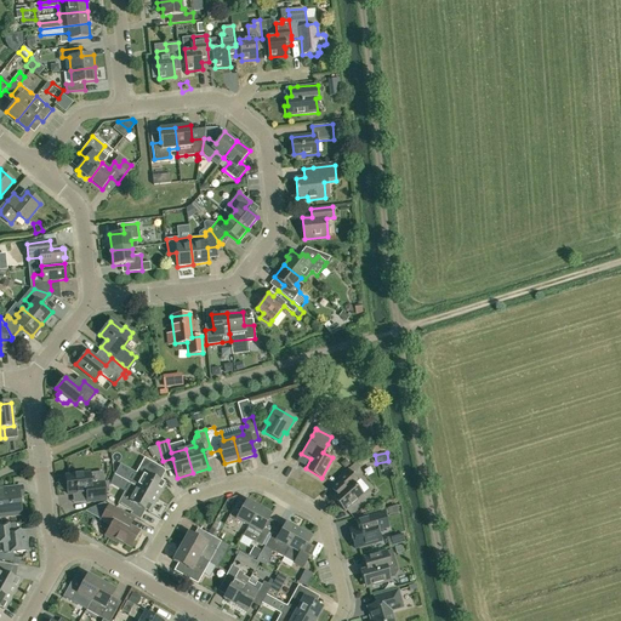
[(157,499),(165,484),(159,482),(165,471),(163,467),(144,457),(136,473),(137,477),(141,478),(136,486),(157,499)]
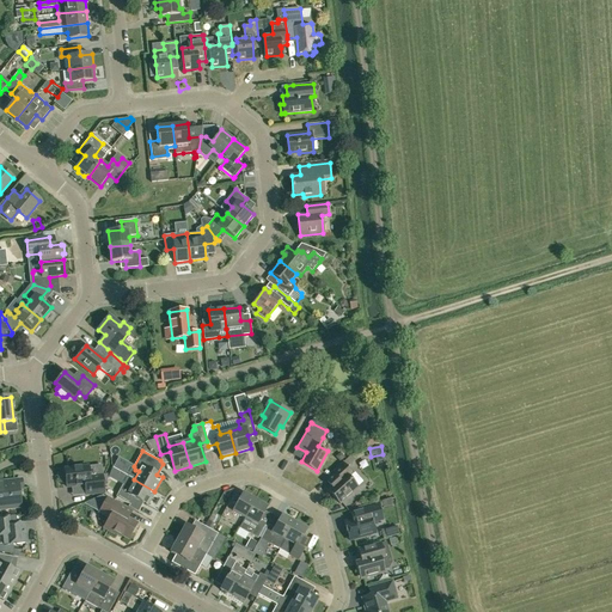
[(355,472),(353,473),(343,463),(332,473),(338,479),(330,487),(328,489),(341,503),(357,488),(363,482),(355,472)]
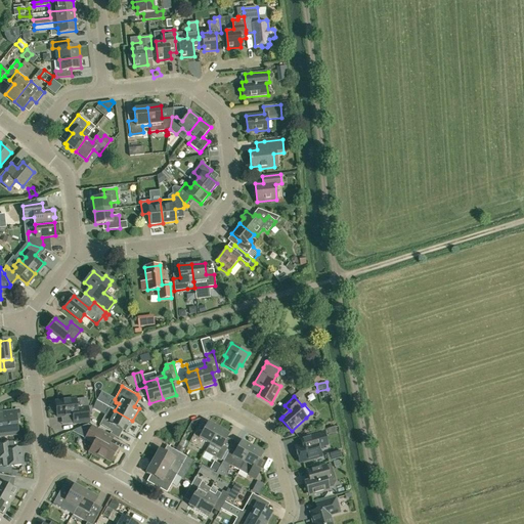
[(77,407),(76,399),(55,401),(57,417),(73,415),(74,423),(89,421),(88,412),(88,406),(77,407)]
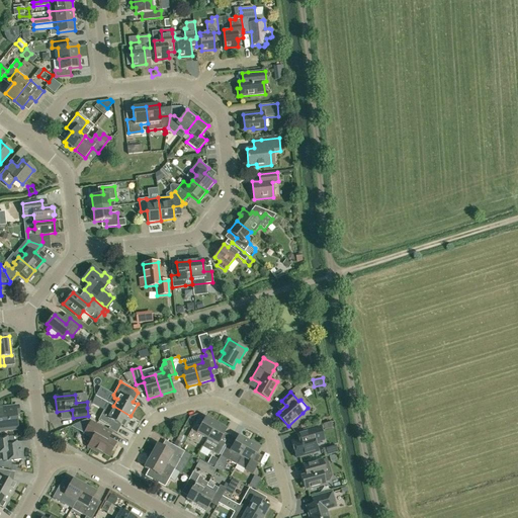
[(0,431),(18,429),(16,414),(20,414),(19,406),(0,408),(0,431)]
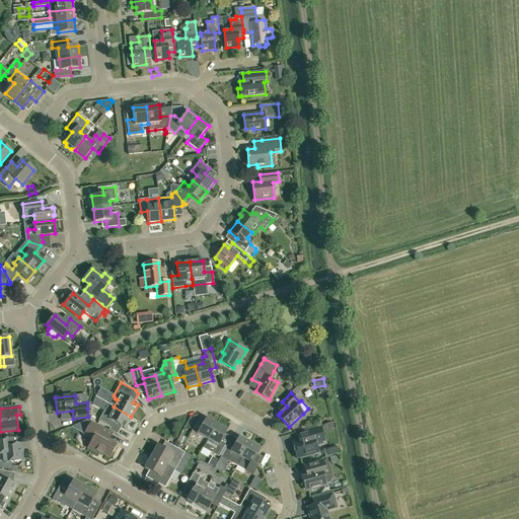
[(131,417),(114,406),(110,413),(107,412),(104,412),(99,422),(115,430),(118,424),(125,428),(131,417)]
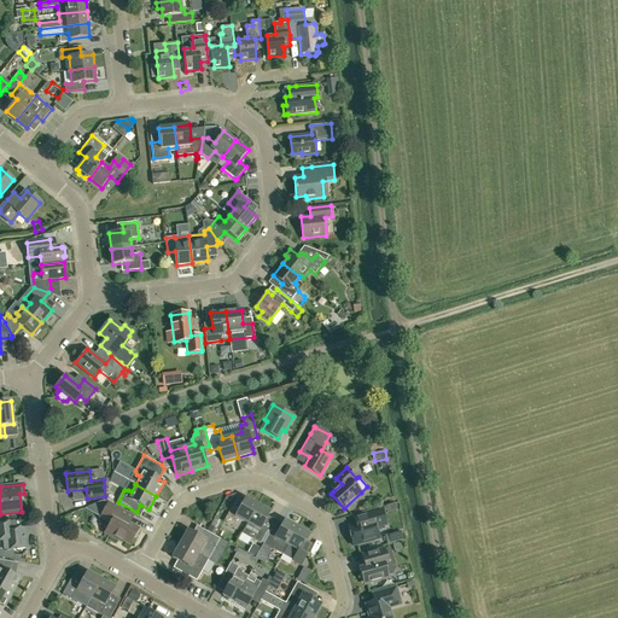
[(248,523),(257,505),(245,497),(243,502),(237,512),(232,508),(223,523),(235,529),(240,519),(248,523)]
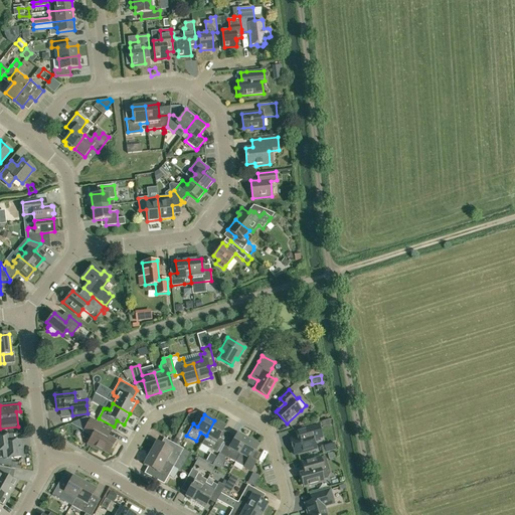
[(115,445),(114,442),(115,441),(108,437),(100,432),(103,425),(91,418),(83,431),(93,436),(88,444),(96,449),(97,447),(108,453),(111,449),(113,448),(115,445)]
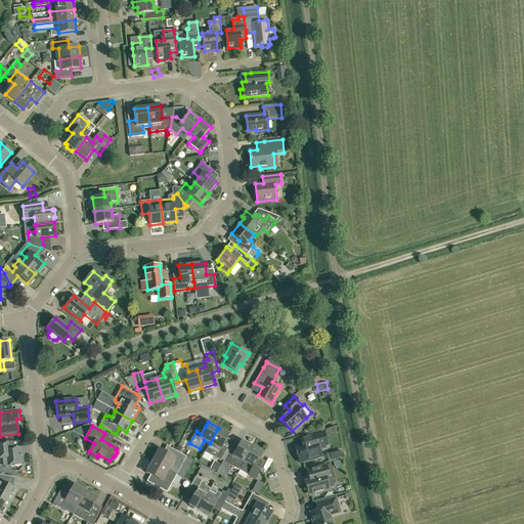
[(221,461),(229,445),(224,442),(229,434),(218,428),(210,443),(207,449),(214,453),(212,455),(221,461)]
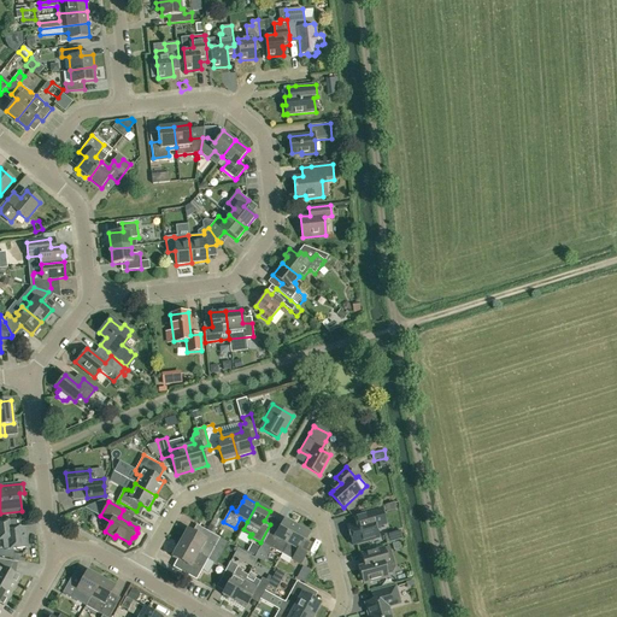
[(381,509),(365,512),(353,516),(356,524),(348,527),(353,545),(380,538),(376,527),(386,524),(381,509)]
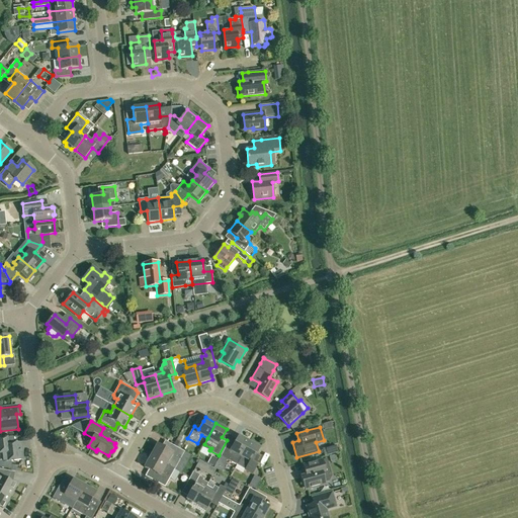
[(237,464),(249,441),(239,436),(233,447),(227,444),(221,456),(237,464)]
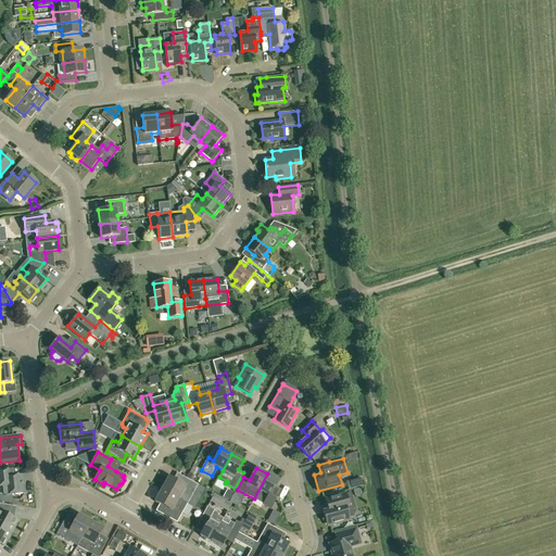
[(16,476),(15,469),(0,470),(0,481),(2,481),(4,495),(25,493),(23,475),(16,476)]
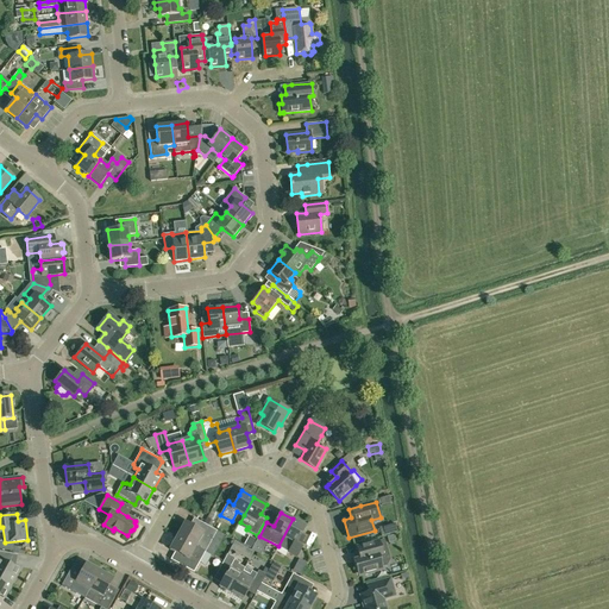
[(297,557),(305,542),(299,540),(306,526),(293,519),(278,546),(297,557)]
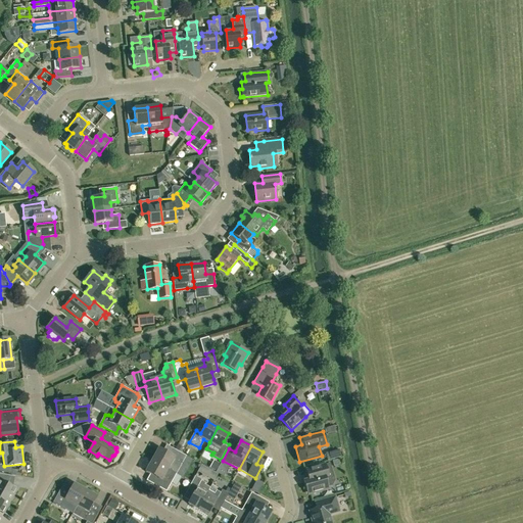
[(172,456),(158,448),(152,461),(168,469),(176,474),(186,456),(180,453),(176,449),(175,449),(172,456)]
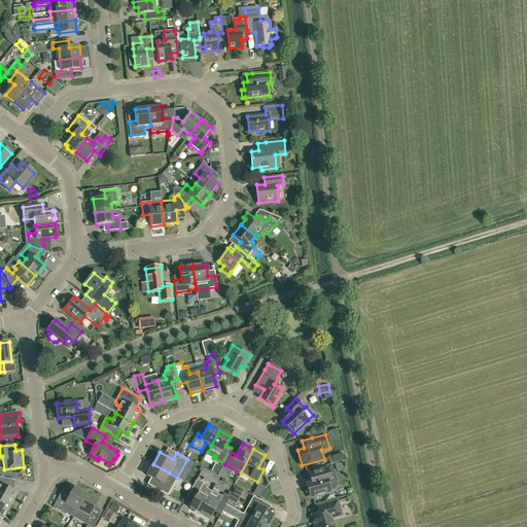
[(211,470),(218,475),(222,467),(215,463),(211,470)]
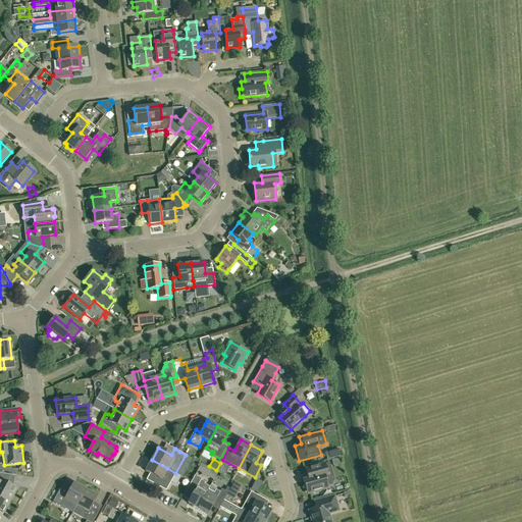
[(165,490),(172,477),(164,473),(167,468),(152,460),(146,471),(158,478),(155,484),(165,490)]
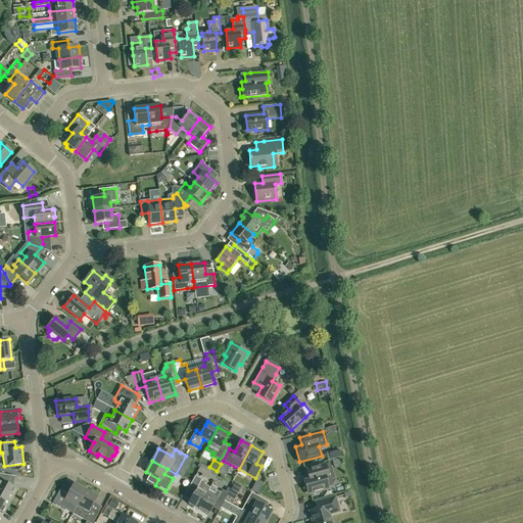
[(308,494),(329,488),(328,487),(332,486),(335,480),(331,467),(330,463),(306,470),(310,479),(304,481),(308,494)]
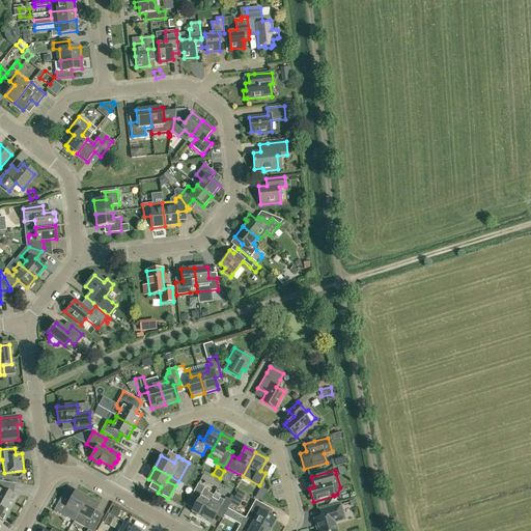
[(201,478),(218,487),(221,480),(204,472),(201,478)]
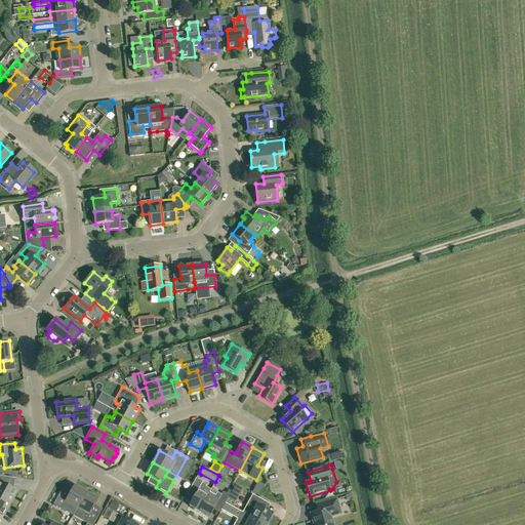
[(0,496),(10,503),(17,491),(8,486),(8,484),(7,484),(11,477),(0,474),(0,496)]
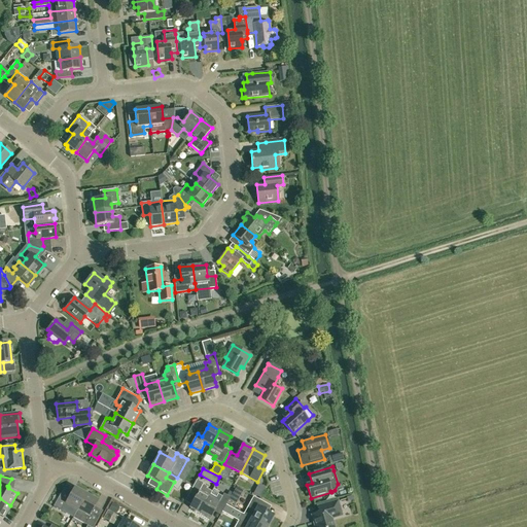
[(189,507),(200,514),(210,494),(212,491),(206,488),(207,486),(203,484),(204,483),(197,480),(190,491),(197,495),(189,507)]
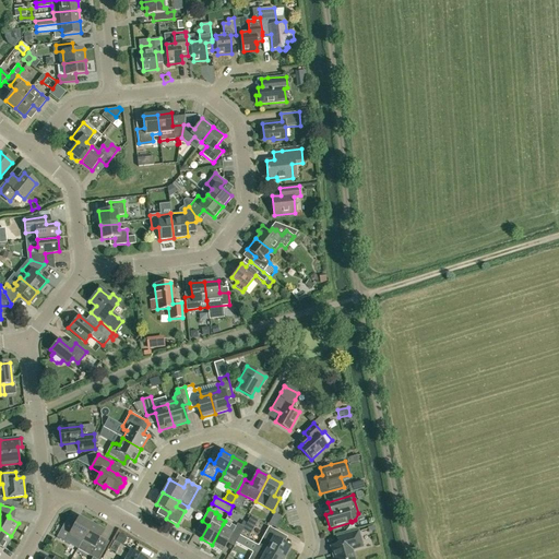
[(250,516),(247,523),(254,527),(258,521),(250,516)]
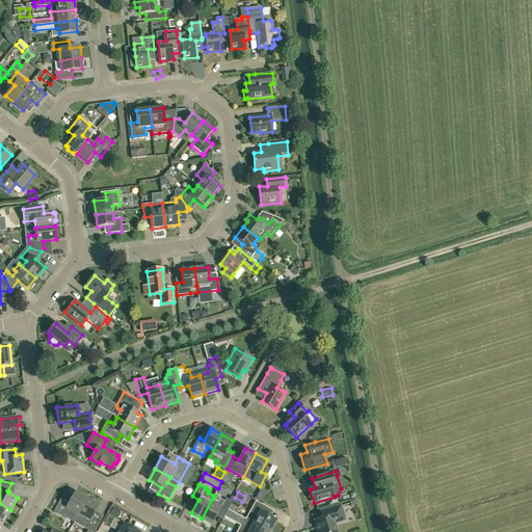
[(78,514),(87,499),(75,493),(67,507),(59,503),(54,511),(67,519),(68,515),(70,516),(72,511),(78,514)]
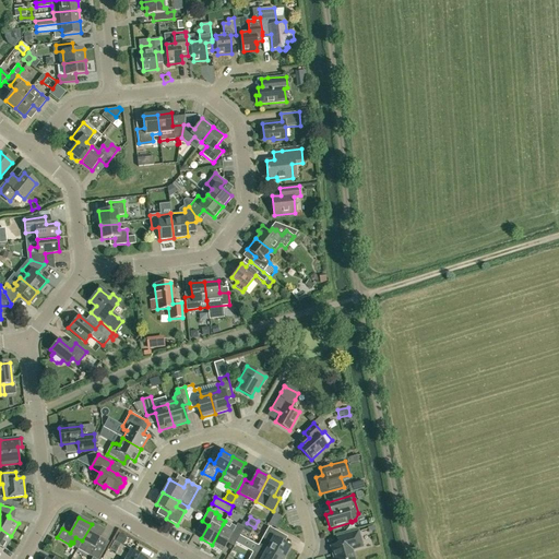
[(240,525),(237,523),(235,526),(232,524),(229,527),(223,524),(212,545),(223,550),(230,536),(237,540),(244,527),(240,525)]
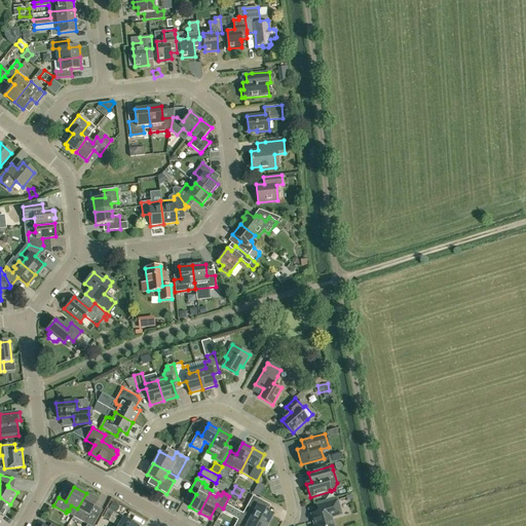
[(97,499),(86,493),(77,509),(73,516),(87,524),(85,525),(92,525),(99,516),(90,512),(95,504),(97,499)]
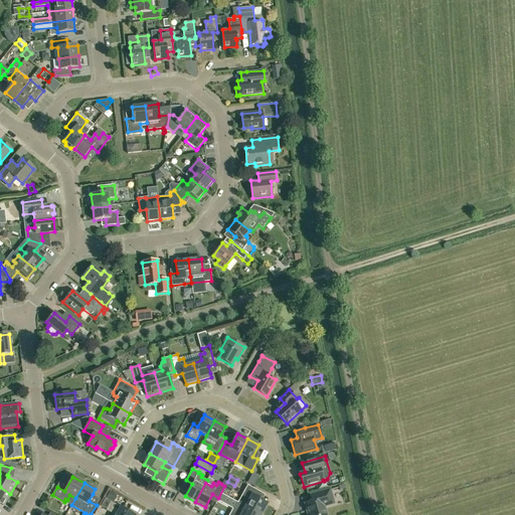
[(260,514),(267,503),(255,497),(259,491),(247,485),(237,502),(245,507),(260,514)]
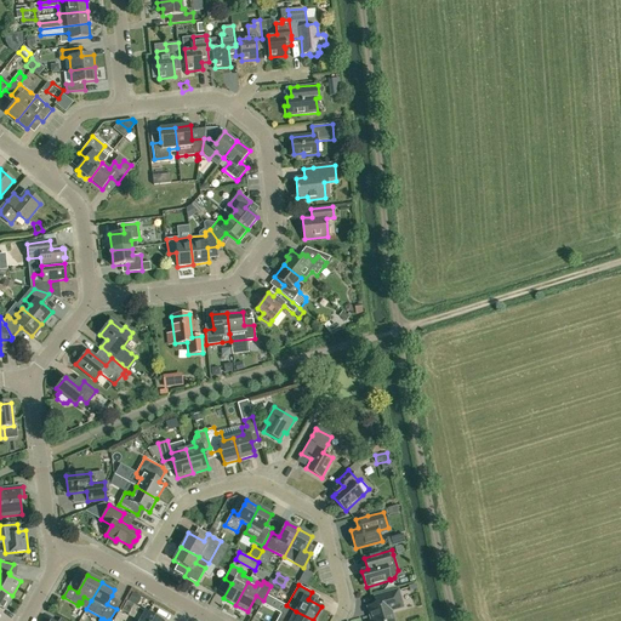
[(12,596),(0,587),(0,605),(5,609),(12,596)]
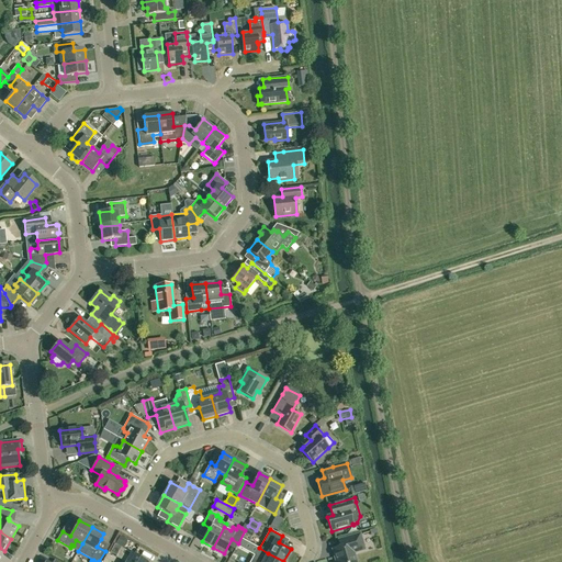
[(356,561),(353,553),(360,551),(358,543),(363,542),(360,534),(339,539),(341,548),(333,550),(336,561),(356,561)]
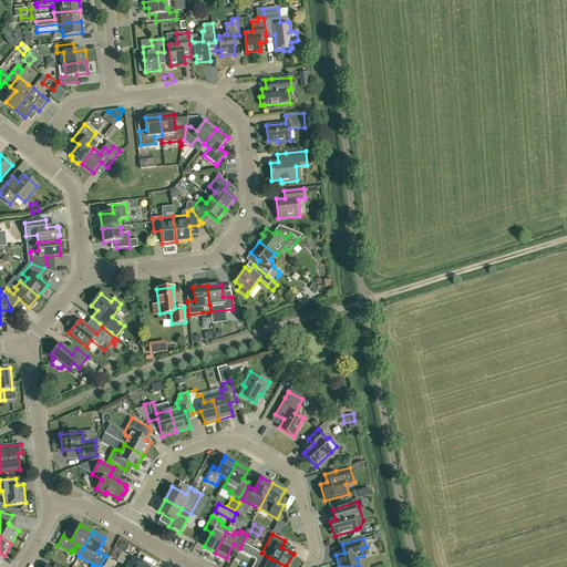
[(121,542),(116,549),(124,554),(129,545),(121,542)]
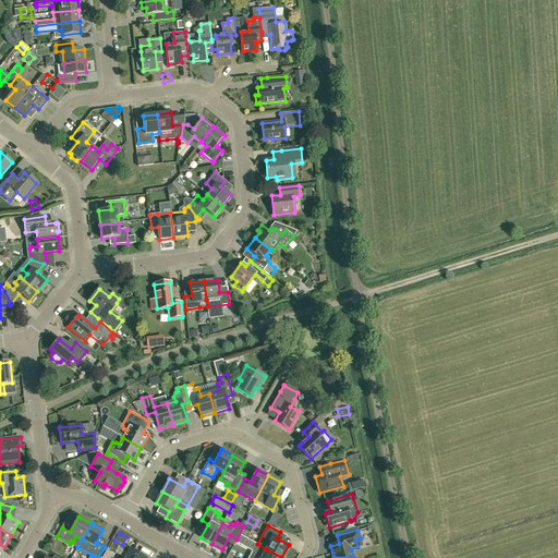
[(111,545),(109,548),(116,553),(118,548),(120,544),(113,541),(111,545)]
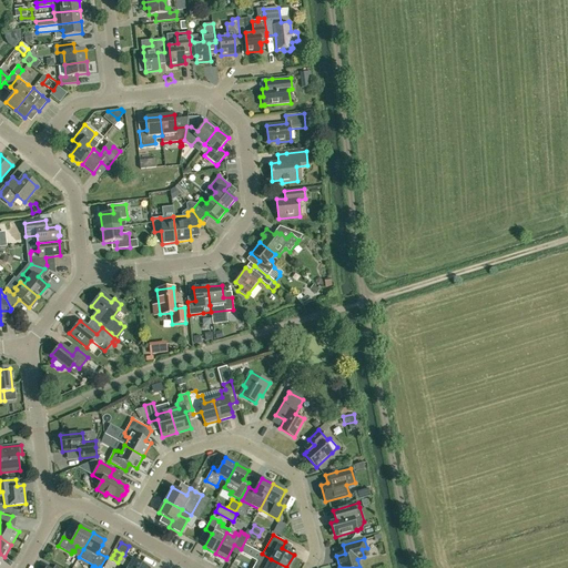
[(148,567),(125,555),(123,559),(133,565),(131,567),(148,567)]
